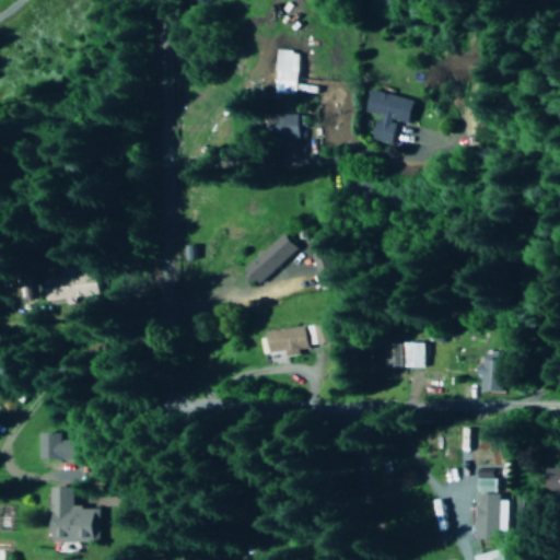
[(296,51),(276,50),(275,94),(295,94),(296,51)]
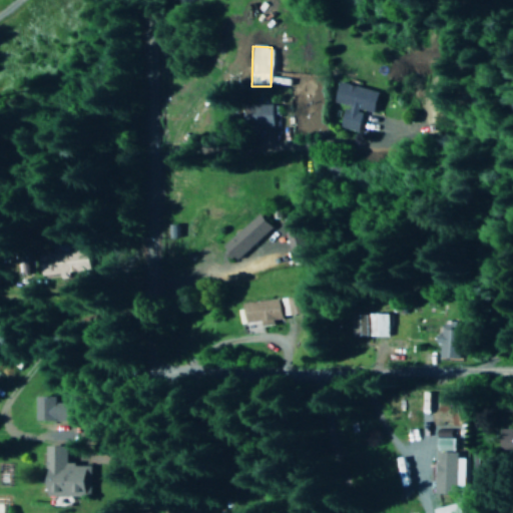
[(338,128),(358,132),(362,111),(375,114),(379,92),(338,83),(333,104),(343,106),(338,128)]
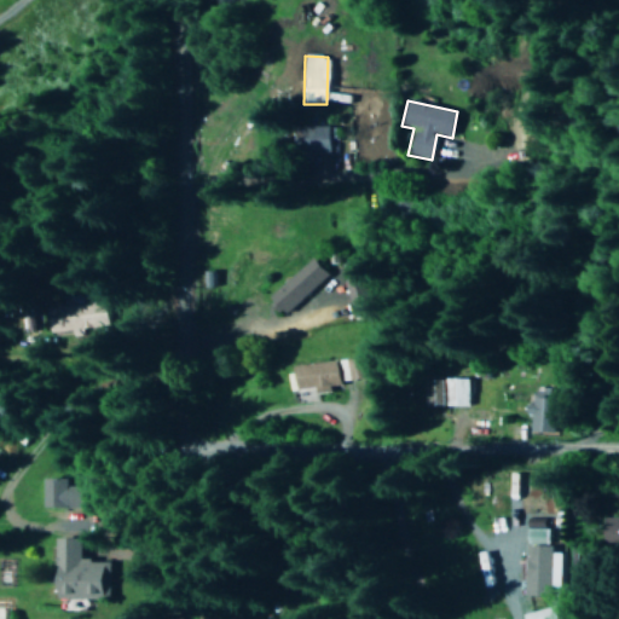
[(299,152),(331,152),(330,127),(298,127),(299,152)]
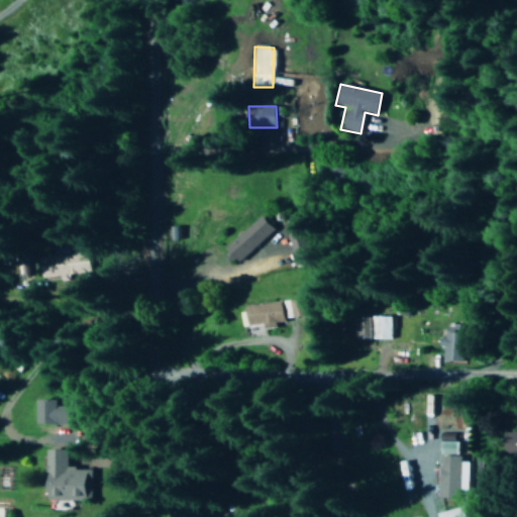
[(223,251),(235,265),(274,229),(262,215),(223,251)]
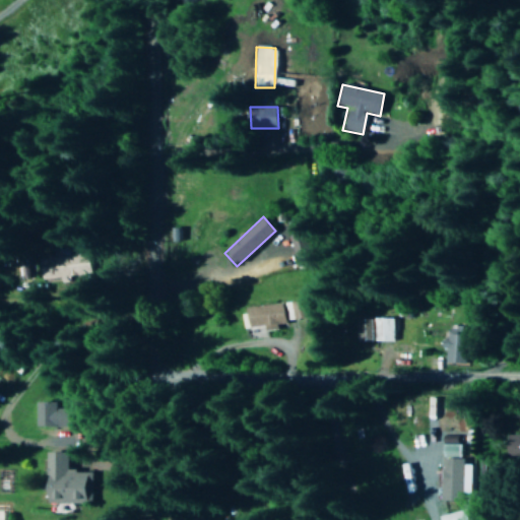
[(287,220),(289,259),(313,258),(311,219),(287,220)]
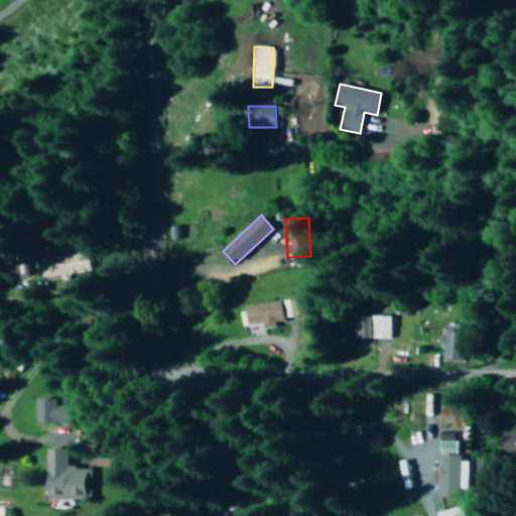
[(48,256),(48,263),(41,264),(43,278),(59,275),(59,276),(89,272),(86,251),(48,256)]
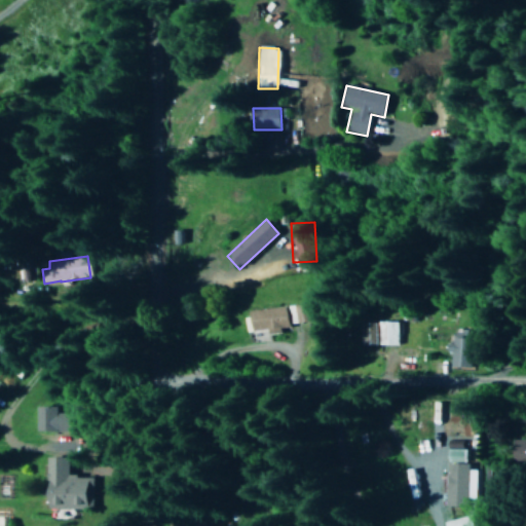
[(247,311),(249,333),(266,331),(266,330),(314,325),(312,304),(247,311)]
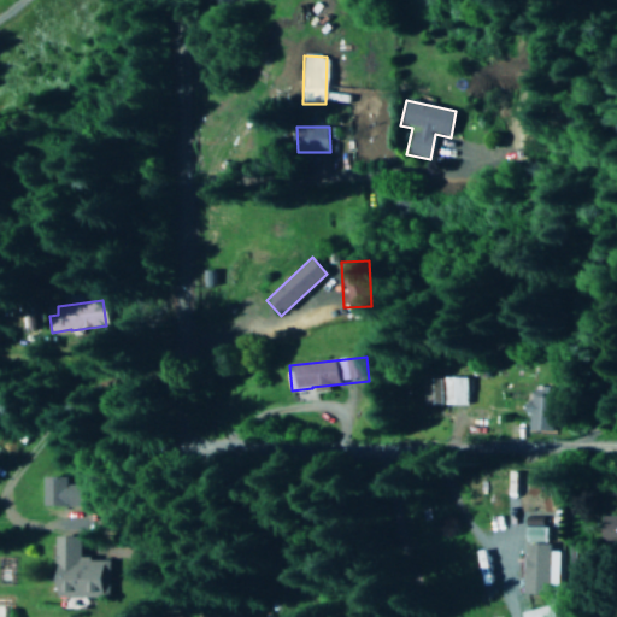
[(466,378),(444,377),(444,405),(466,405),(466,378)]
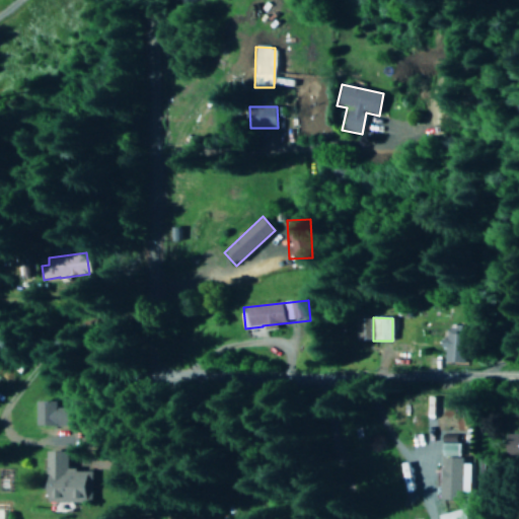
[(442,361),(460,365),(468,330),(450,325),(442,361)]
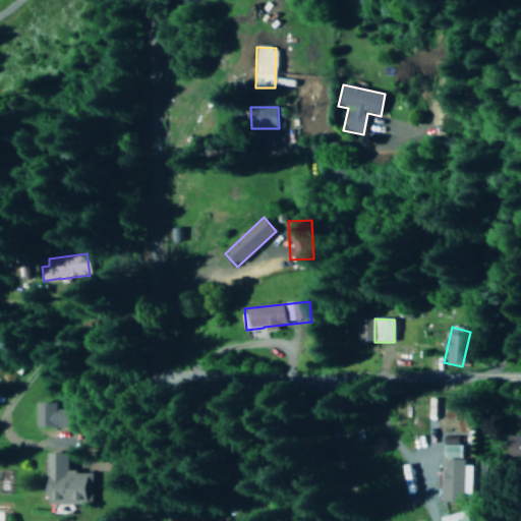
[(58,403),(40,402),(39,427),(76,428),(76,410),(58,409),(58,403)]
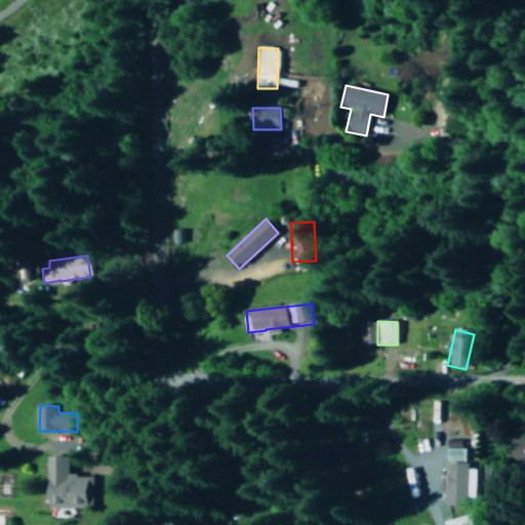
[(524,438),(503,439),(503,455),(511,455),(511,466),(524,466),(524,438)]
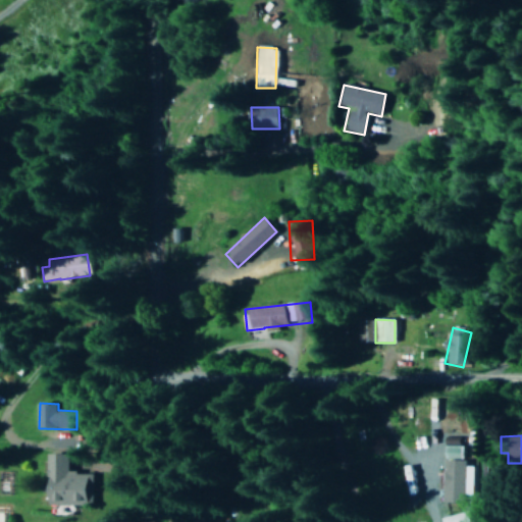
[(460,447),(442,447),(442,504),(462,505),(463,461),(460,460),(460,447)]
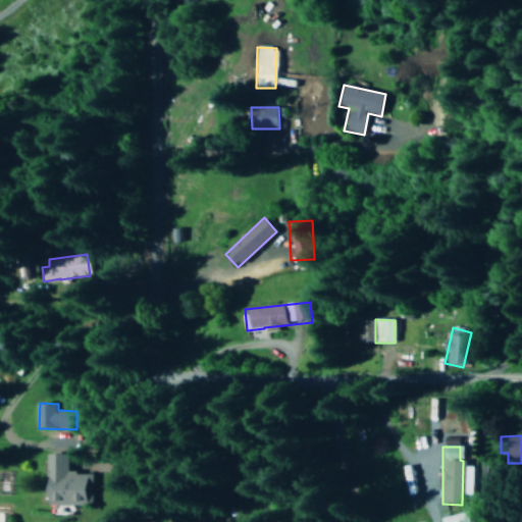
[(69,455),(51,454),(51,505),(91,506),(91,474),(69,473),(69,455)]
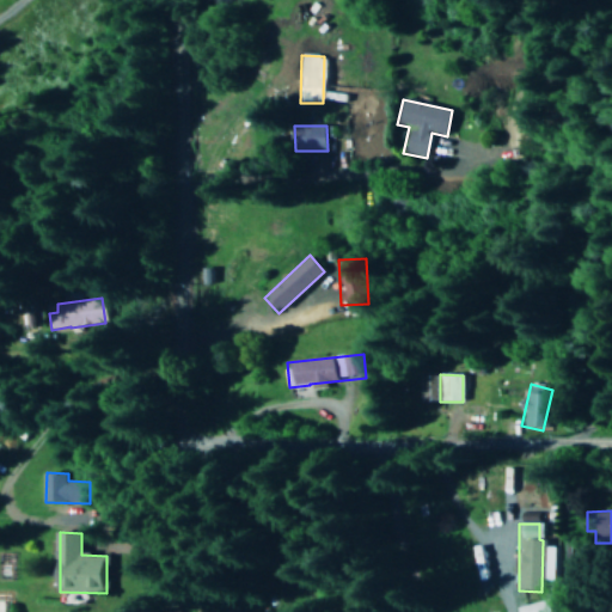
[(514,607),(514,611),(548,611),(545,600),(514,607)]
